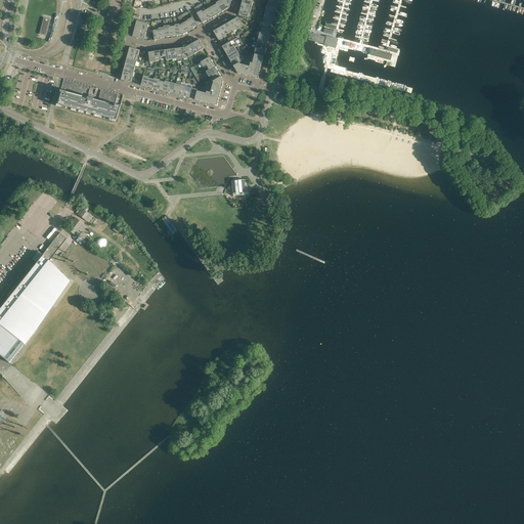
[(217,3),(222,12),(229,7),(221,1),(220,0),(216,2),(217,3)]
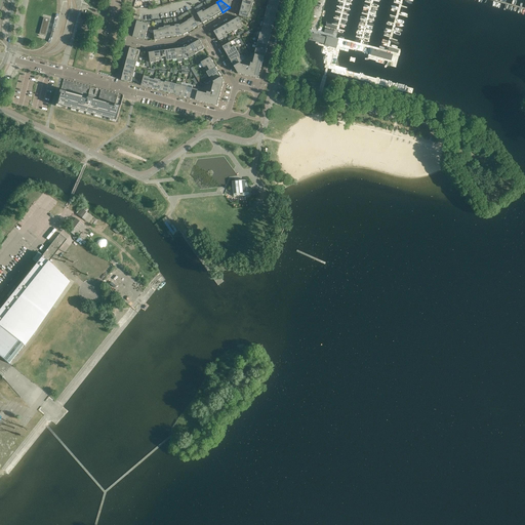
[(217,3),(212,6),(217,14),(223,12),(217,3)]
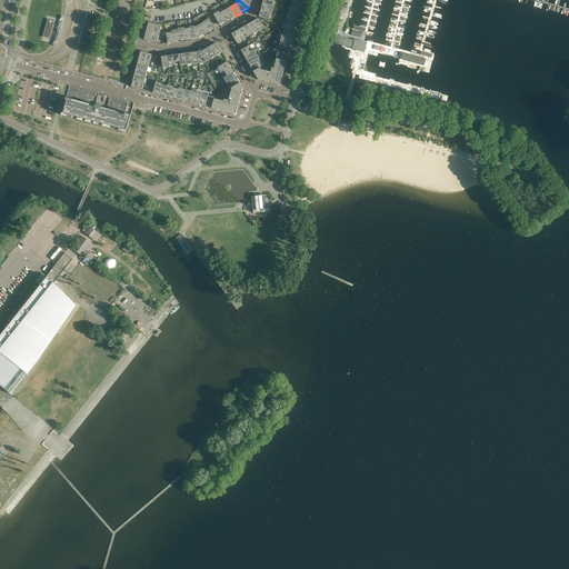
[(271,13),(273,8),(262,5),(261,10),(270,13),(271,13)]
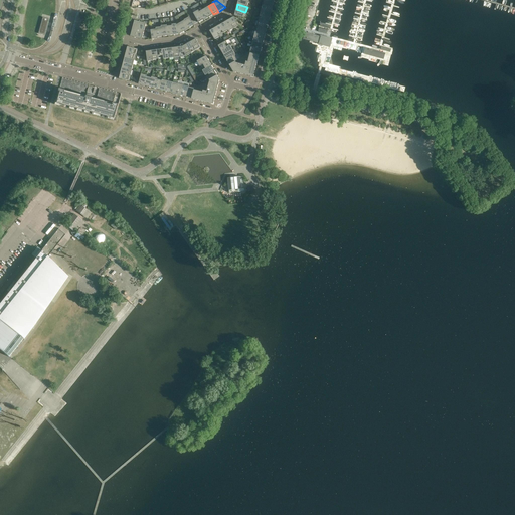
[(208,6),(203,9),(208,17),(213,14),(208,6)]
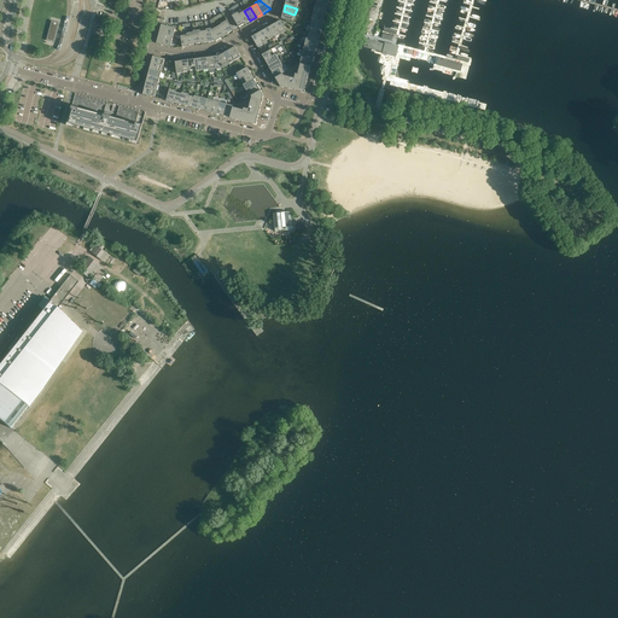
[(111,17),(111,15),(97,11),(94,22),(101,24),(109,25),(111,17)]
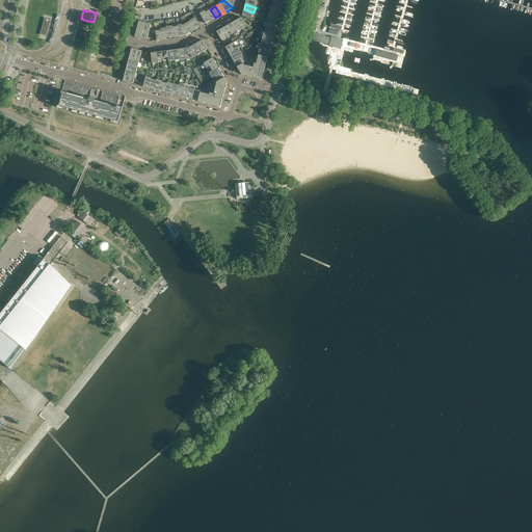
[(206,11),(210,20),(210,21),(215,18),(210,9),(206,11)]
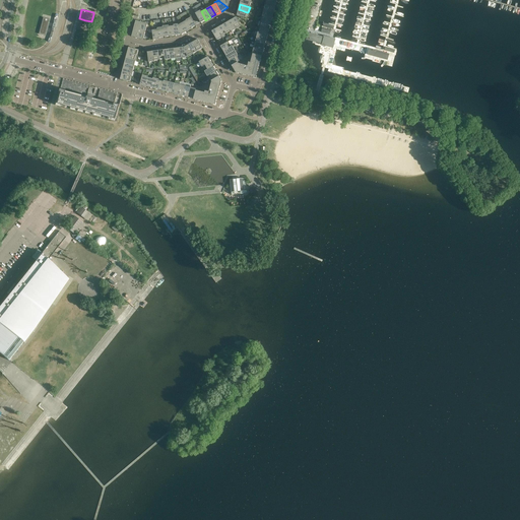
[(201,11),(200,10),(195,13),(200,22),(205,19),(201,11)]
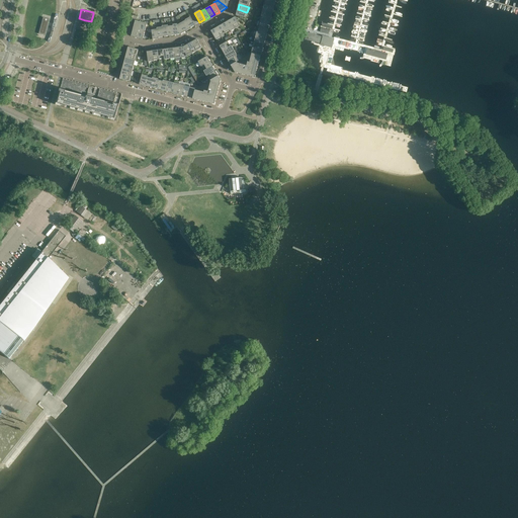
[(186,20),(190,27),(195,25),(190,16),(185,19),(185,20),(186,20)]
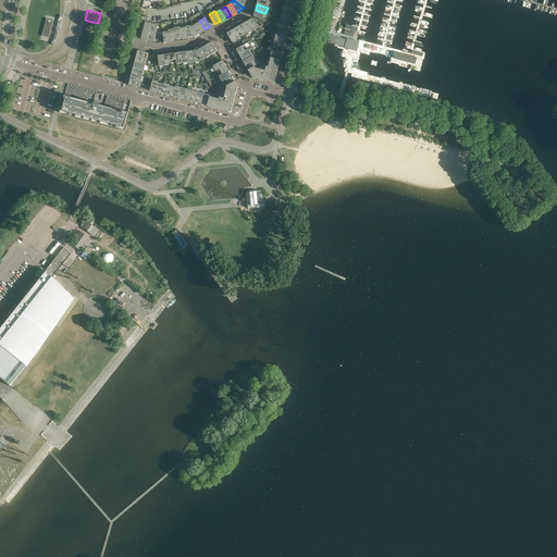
[(247,21),(252,31),(258,27),(252,17),(247,21)]
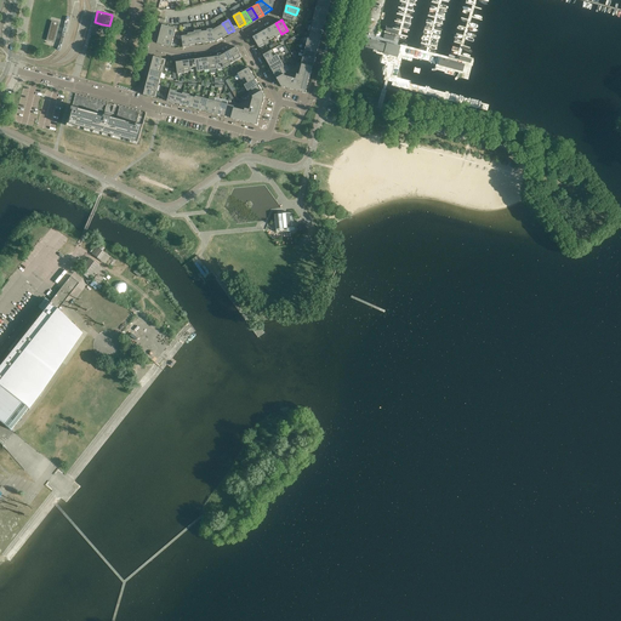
[(56,40),(60,22),(52,21),(49,39),(56,40)]
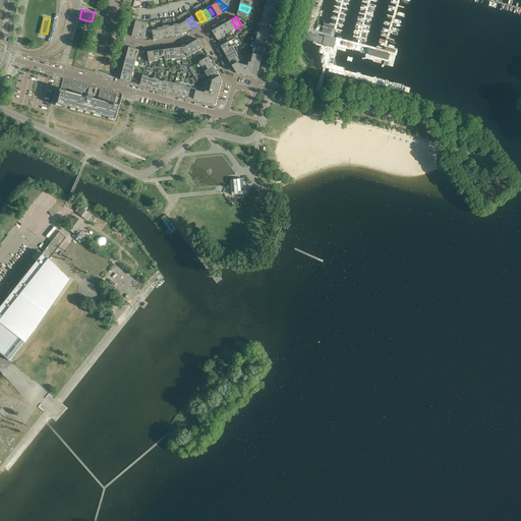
[(227,22),(231,31),(232,32),(236,29),(231,19),(227,22)]
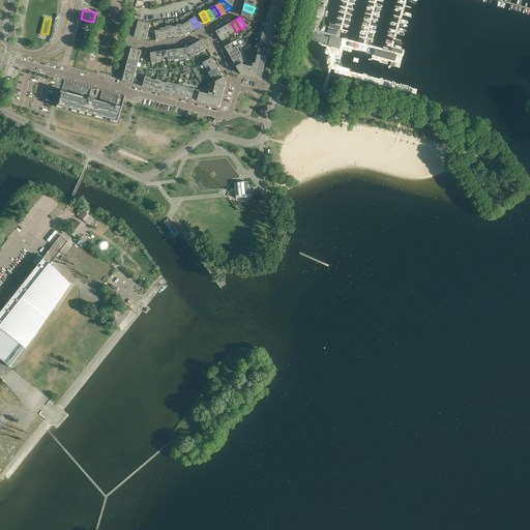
[(136,29),(148,32),(150,24),(139,21),(136,29)]
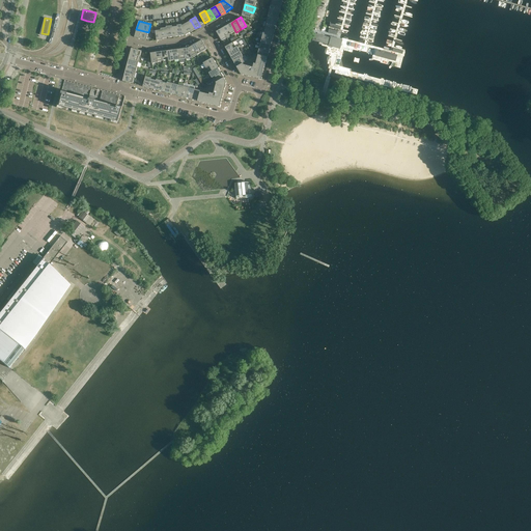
[(186,23),(191,32),(196,29),(195,28),(191,21),(190,21),(186,23)]
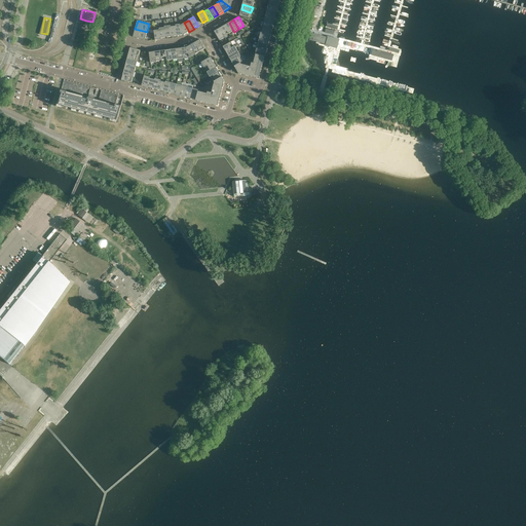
[(180,25),(183,35),(189,32),(184,23),(180,25)]
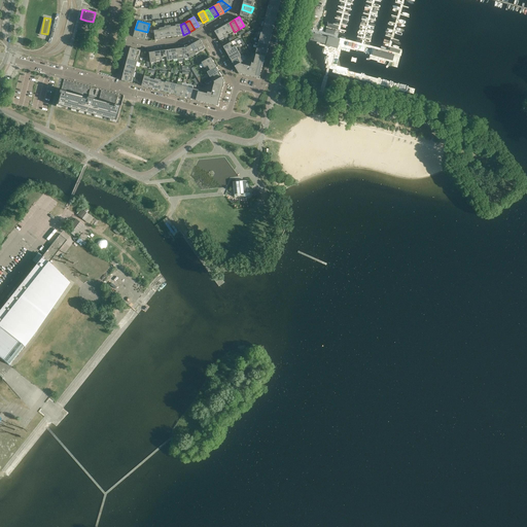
[(224,26),(230,34),(234,31),(230,23),(224,26)]
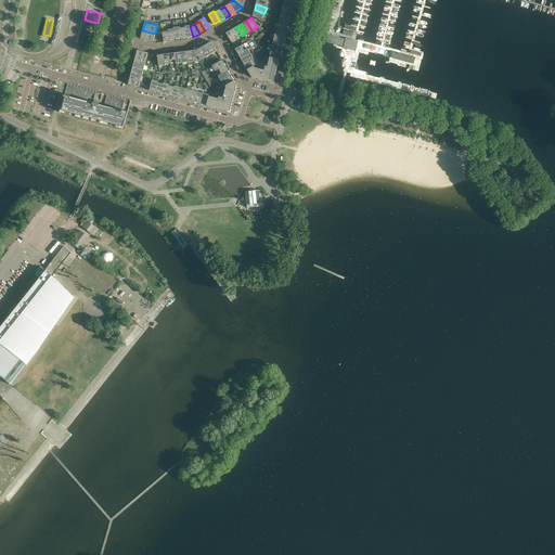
[(231,29),(236,38),(242,36),(236,27),(231,29)]
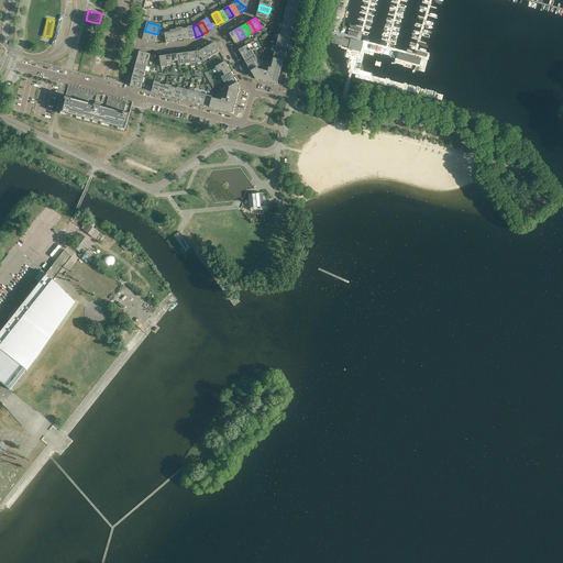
[(240,39),(234,30),(229,33),(235,43),(241,40),(240,39)]
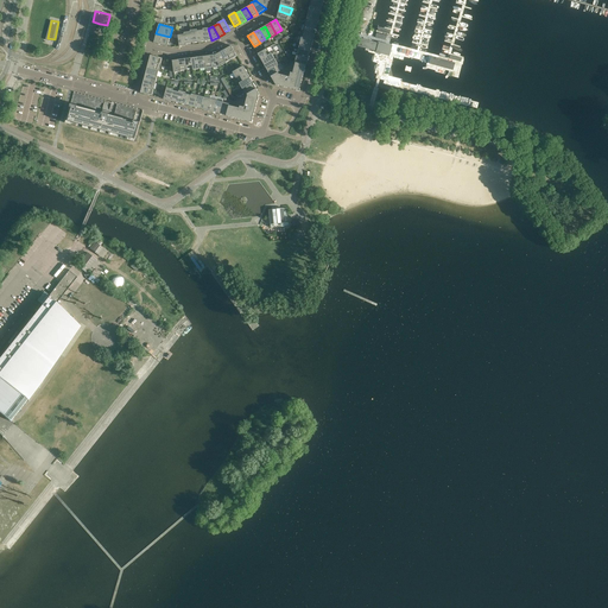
[(153,43),(168,46),(170,37),(156,33),(153,43)]
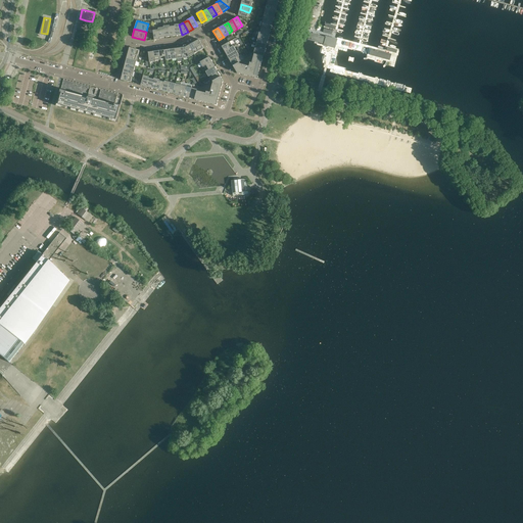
[(307,40),(334,47),(335,47),(337,39),(336,39),(336,38),(325,36),(310,32),(307,37),(307,40)]
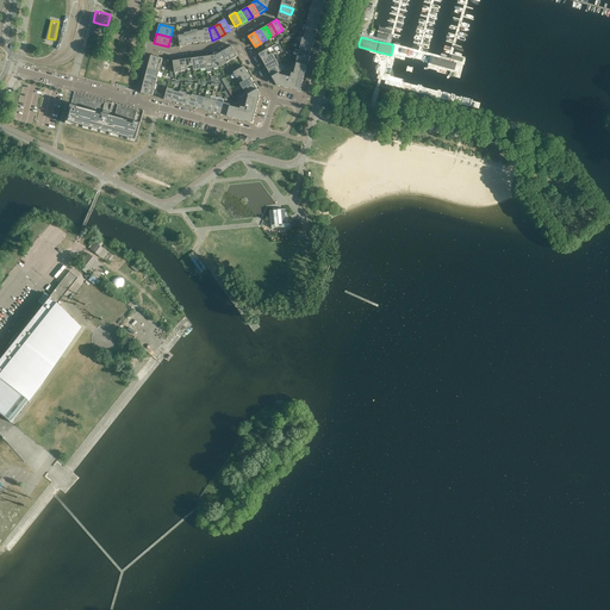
[(226,49),(232,60),(238,56),(232,45),(226,49)]
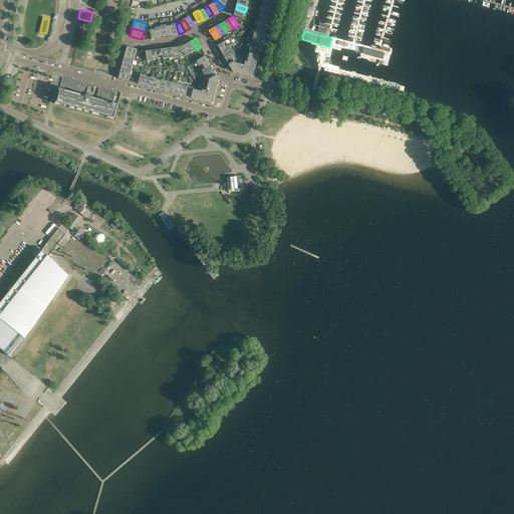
[(186,44),(191,53),(196,50),(191,41),(186,44)]
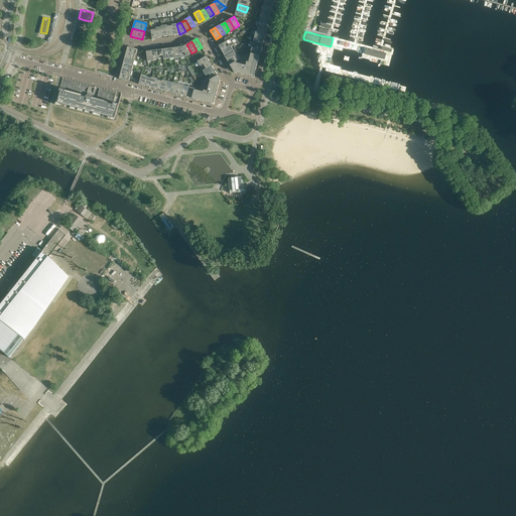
[(222,50),(230,46),(229,45),(227,41),(219,45),(222,50)]
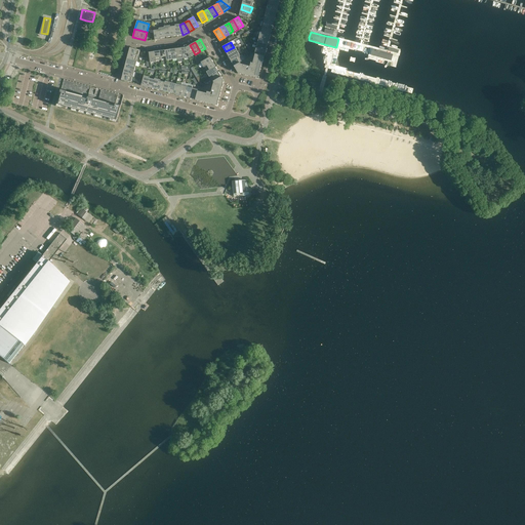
[(186,47),(190,57),(195,54),(190,45),(186,47)]
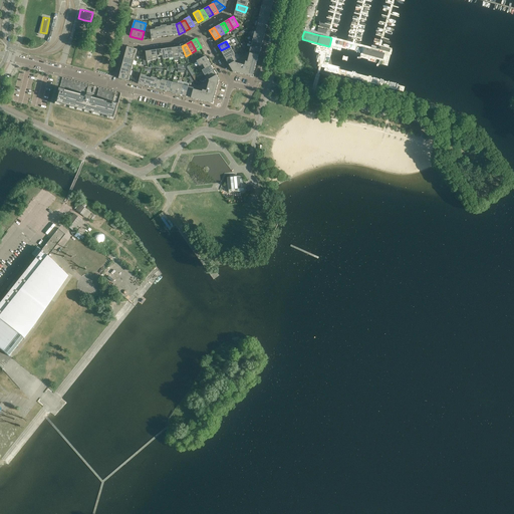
[(221,50),(224,55),(232,50),(230,45),(228,45),(229,46),(221,50)]
